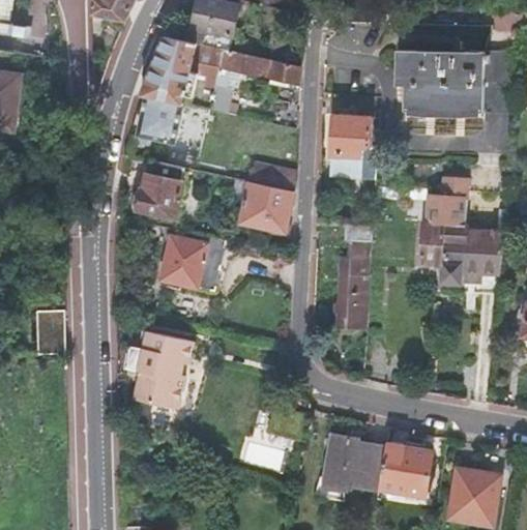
[(88,0),(89,13),(124,21),(125,19),(132,7),(134,0),(88,0)]
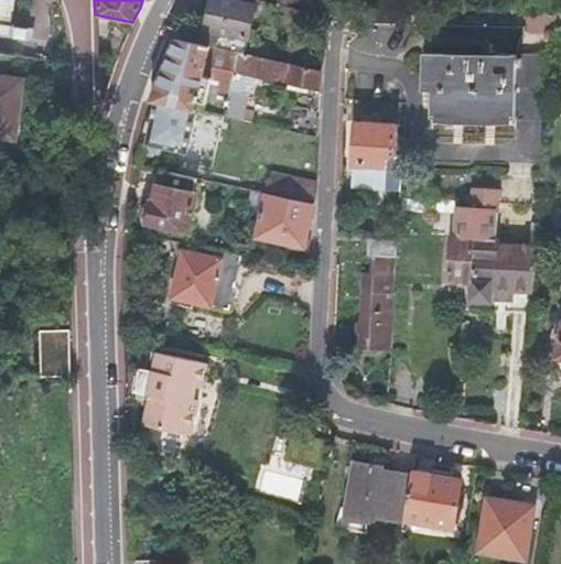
[(211,31),(208,45),(234,51),(243,53),(251,4),(227,0),(209,0),(207,2),(202,29),(211,31)]
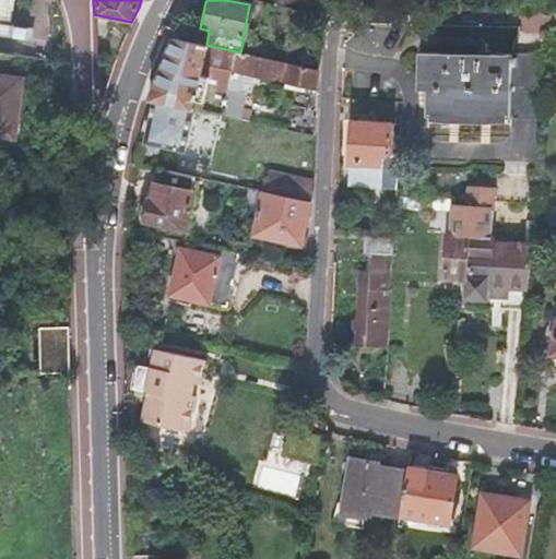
[(190,42),(206,45),(209,31),(200,28),(193,27),(190,42)]
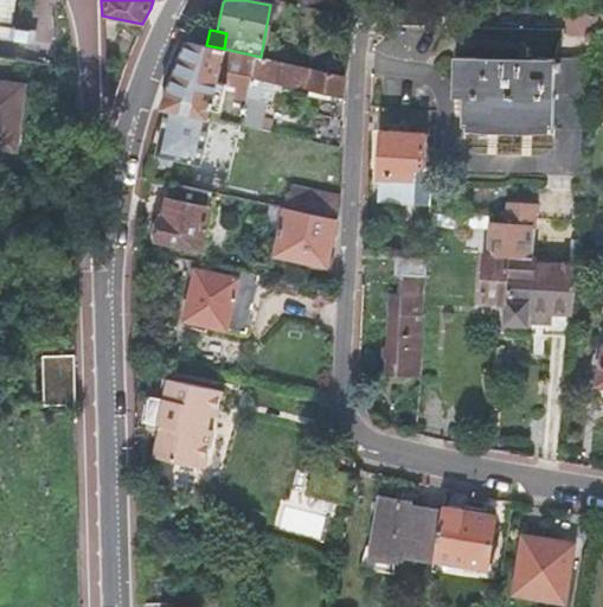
[(167,85),(160,109),(165,110),(207,119),(239,126),(251,55),(224,49),(206,45),(187,42),(177,63),(167,85)]
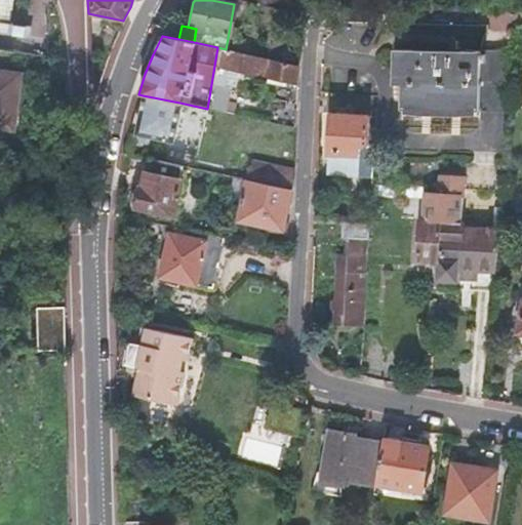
[(297,66),(298,45),(270,38),(265,58),(297,66)]
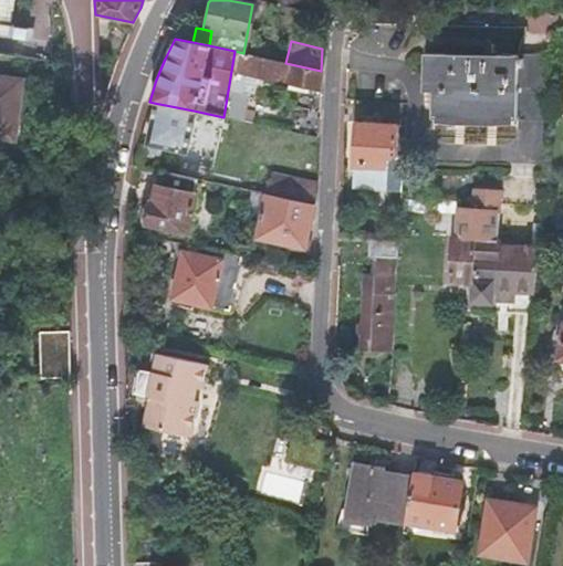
[(235,51),(223,117),(251,123),(257,92),(246,88),(244,94),(240,92),(244,73),(285,82),(282,100),(292,101),(291,106),(318,112),(321,71),(285,63),(243,53),(235,51)]
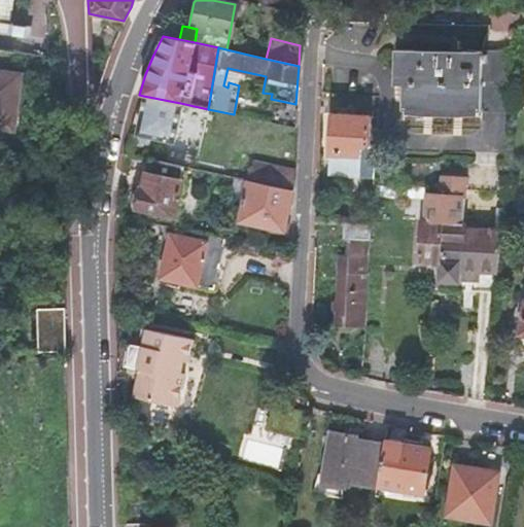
[(402,109),(510,111),(515,54),(393,49),(393,83),(402,83),(402,109)]
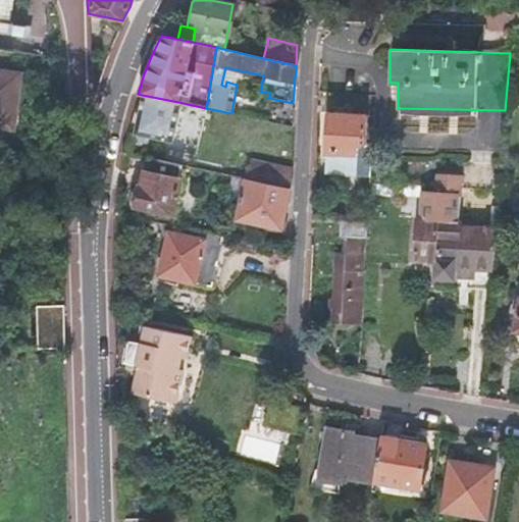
[(0,126),(17,128),(21,74),(0,71),(0,126)]
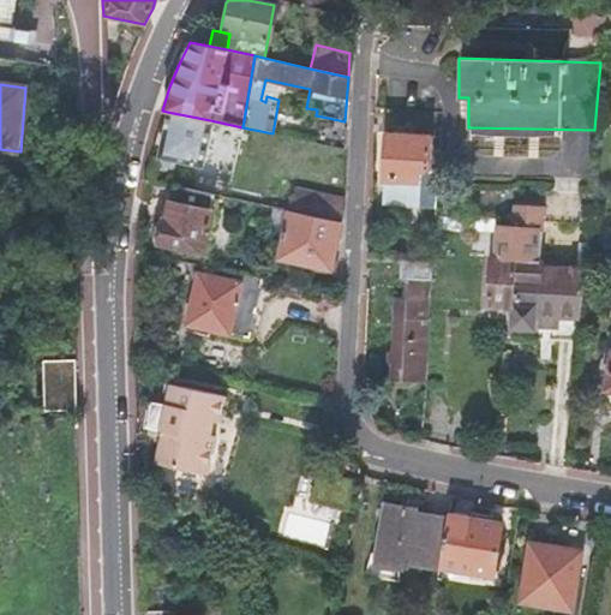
[(202,165),(210,120),(167,112),(160,156),(202,165)]
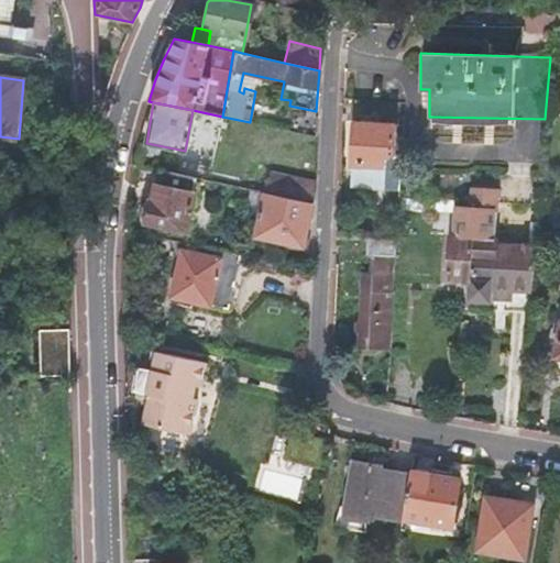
[(287,110),(284,130),(314,135),(316,117),(287,110)]
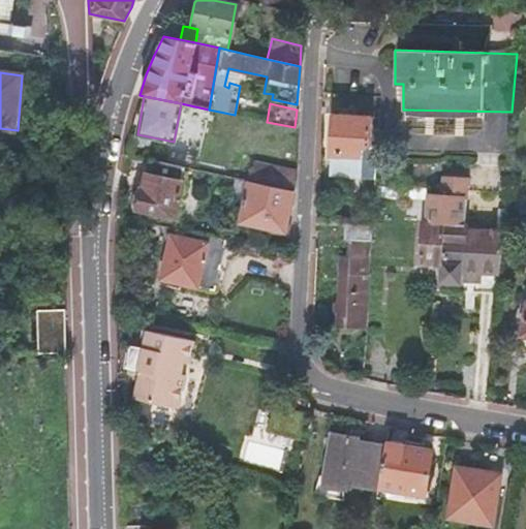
[(330,115),(326,175),(358,176),(360,146),(368,147),(370,116),(330,115)]
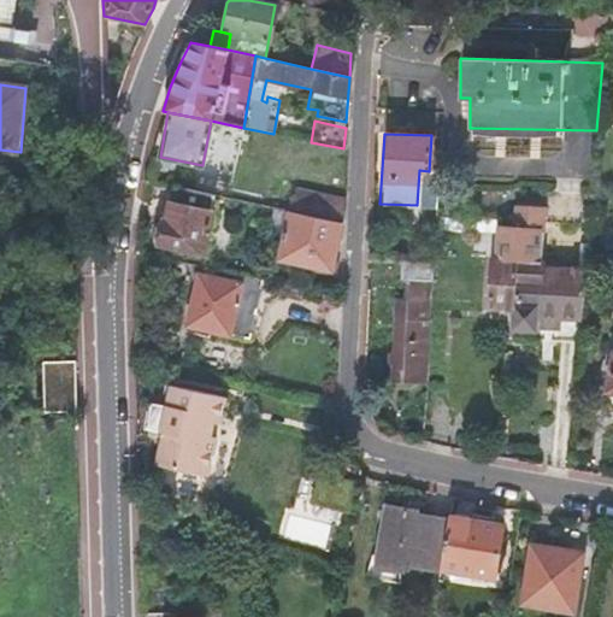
[(210,195),(171,187),(169,204),(166,203),(163,221),(161,221),(154,225),(153,236),(157,242),(157,244),(178,247),(177,250),(202,254),(210,211),(207,211),(210,195)]
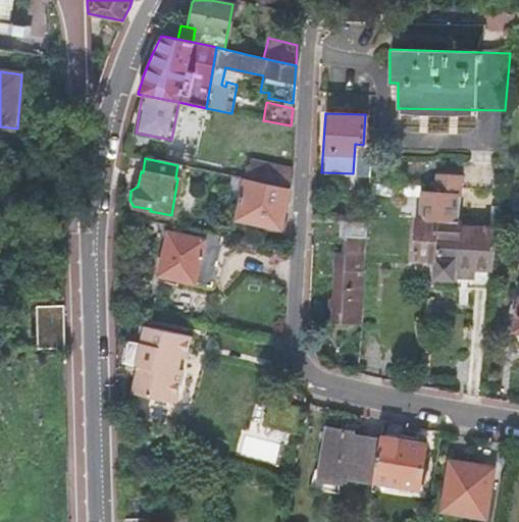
[(283,188),(287,169),(246,160),(242,178),(283,188)]
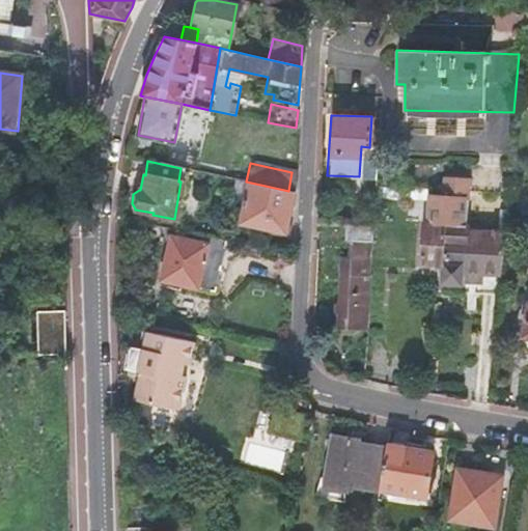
[(450,180),(468,182),(469,172),(446,171),(445,179),(450,180)]
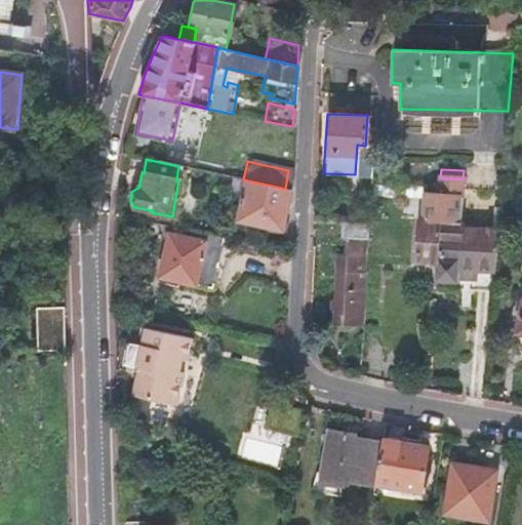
[(443,197),(445,178),(440,177),(437,177),(436,186),(424,185),(422,215),(419,215),(416,256),(439,257),(443,197)]
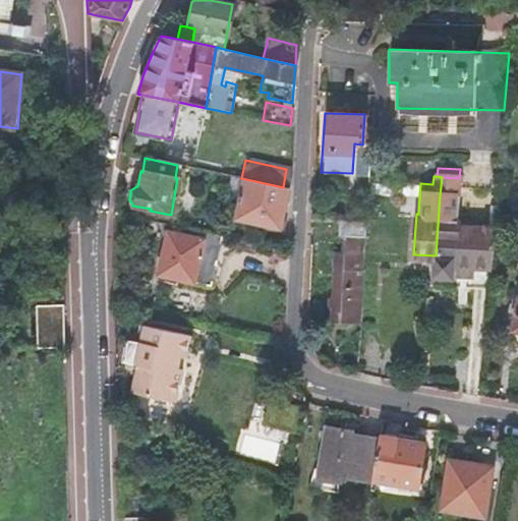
[(286,187),(283,187),(241,178),(232,219),(278,228),(286,187)]
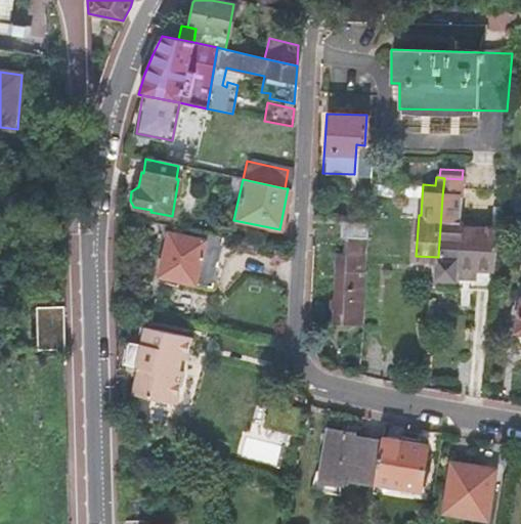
[(438,257),(436,278),(458,280),(459,269),(494,272),(497,231),(465,229),(465,220),(462,220),(463,198),(442,197),(438,257)]
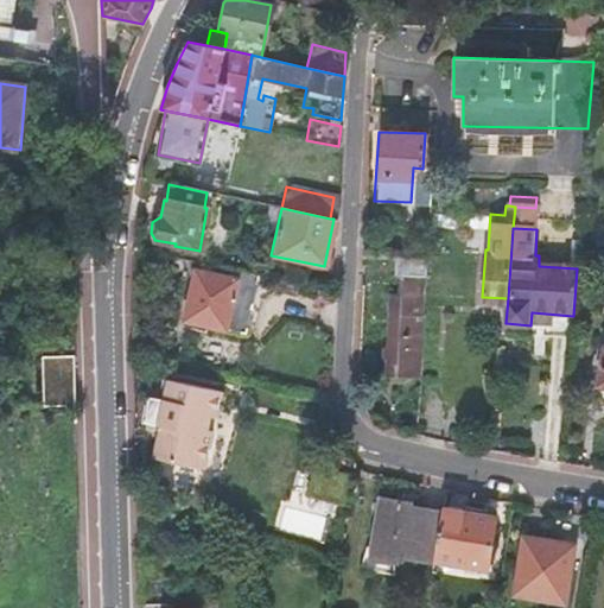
[(425,258),(399,257),(398,277),(405,278),(404,298),(390,298),(387,375),(418,378),(425,258)]
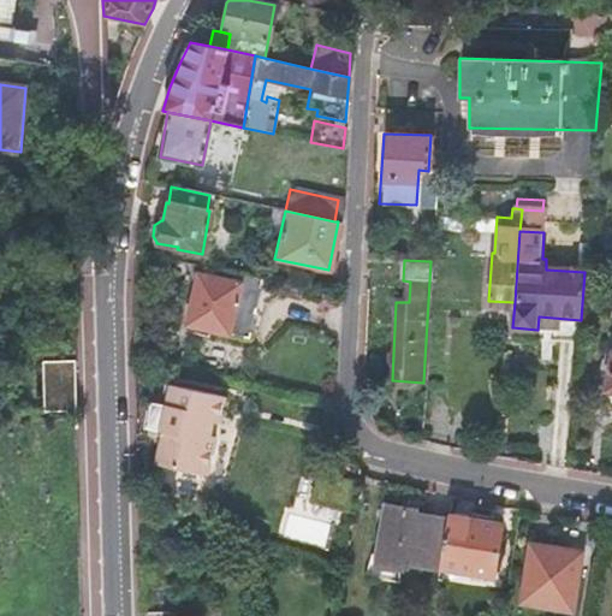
[(253,277),(188,265),(184,279),(195,282),(188,325),(248,337),(259,279),(253,277)]
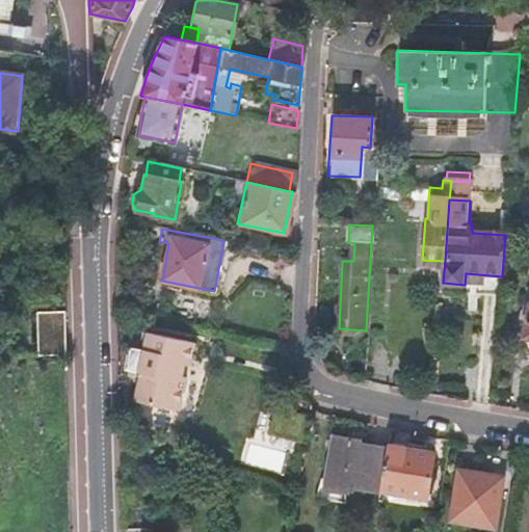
[(464,293),(500,297),(502,276),(466,273),(465,285),(464,293)]
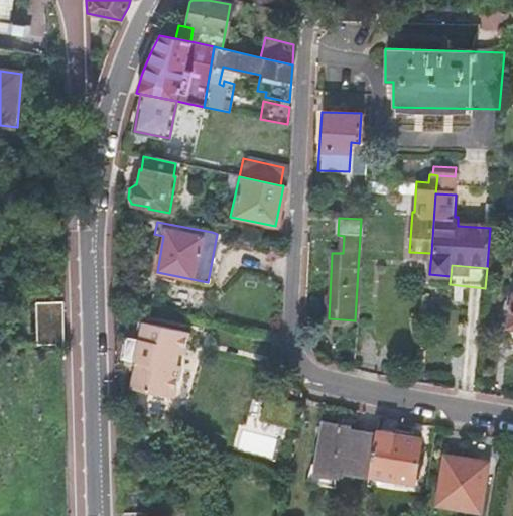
[(512,298),(503,344),(512,346),(512,298)]
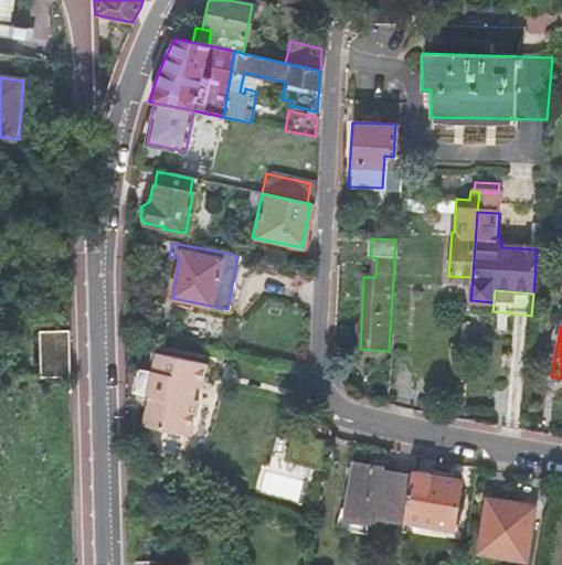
[(66,328),(34,328),(35,375),(67,374),(66,328)]
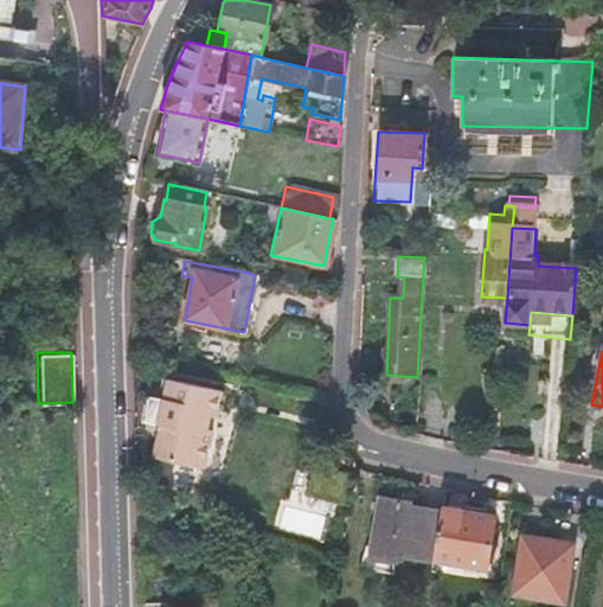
[(206,432),(209,417),(213,391),(154,381),(154,402),(141,400),(135,425),(154,428),(155,461),(199,470),(206,432)]
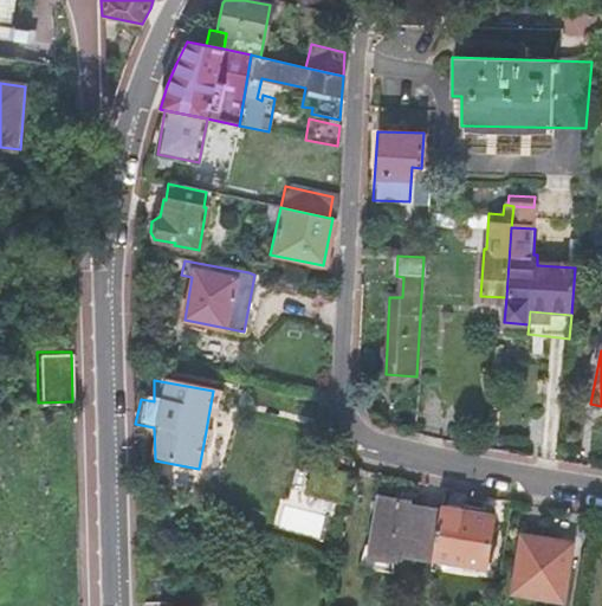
[(344,476),(310,466),(304,494),(341,504),(344,476)]
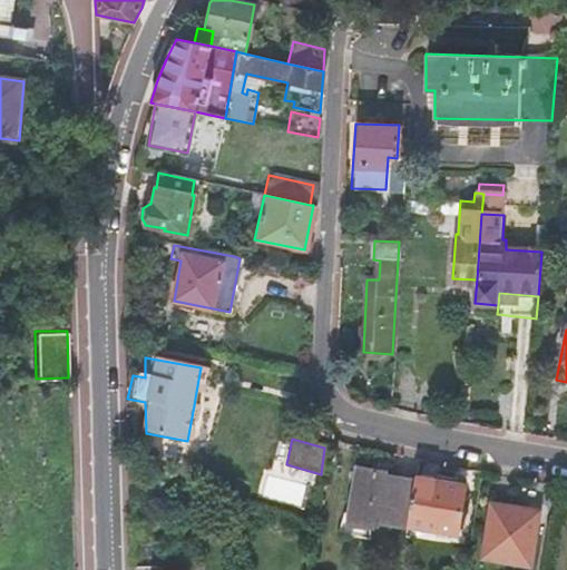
[(346,518),(406,528),(406,524),(413,479),(377,473),(378,469),(354,464),(346,518)]
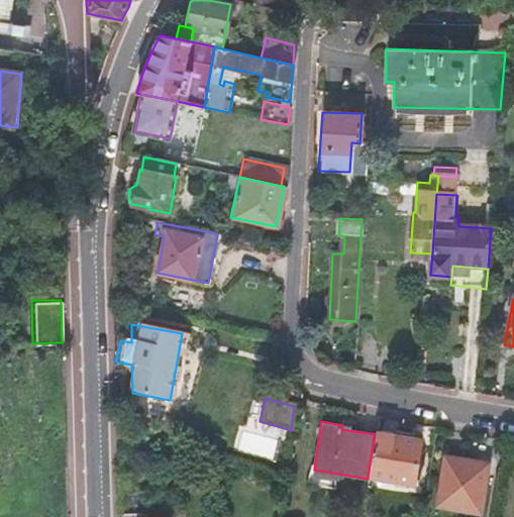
[(375,434),(368,476),(412,484),(419,442),(375,434)]
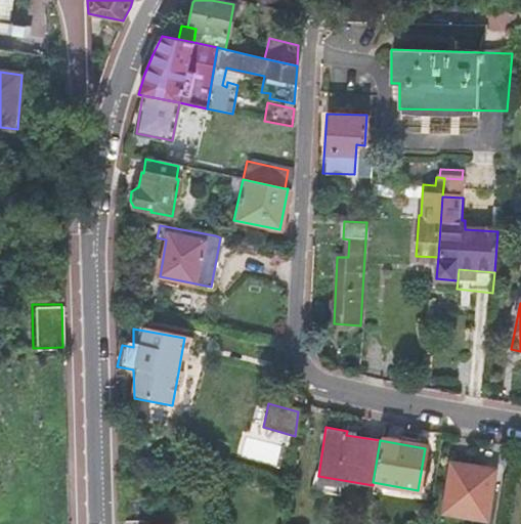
[(446,462),(439,513),(484,520),(492,470),(446,462)]
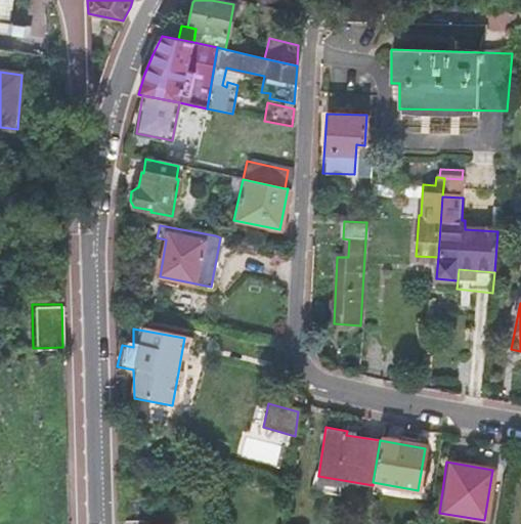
[(134,521),(118,520),(117,523),(160,523),(161,503),(134,501),(134,521)]
